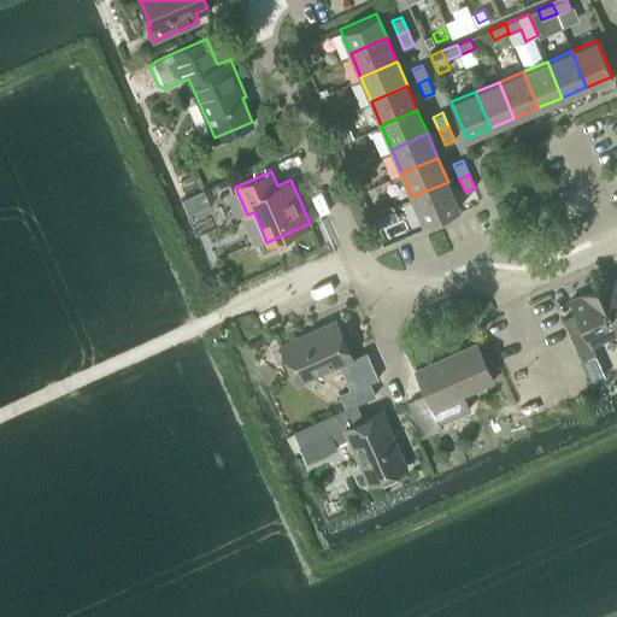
[(459,207),(448,182),(411,197),(423,223),(459,207)]
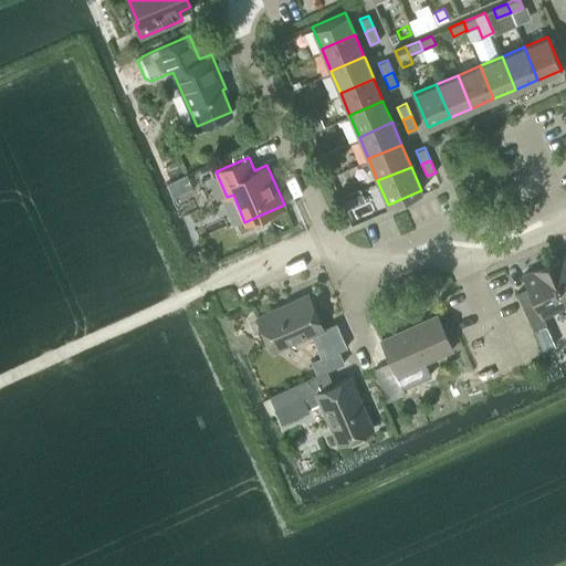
[(189,189),(185,180),(173,186),(176,195),(189,189)]
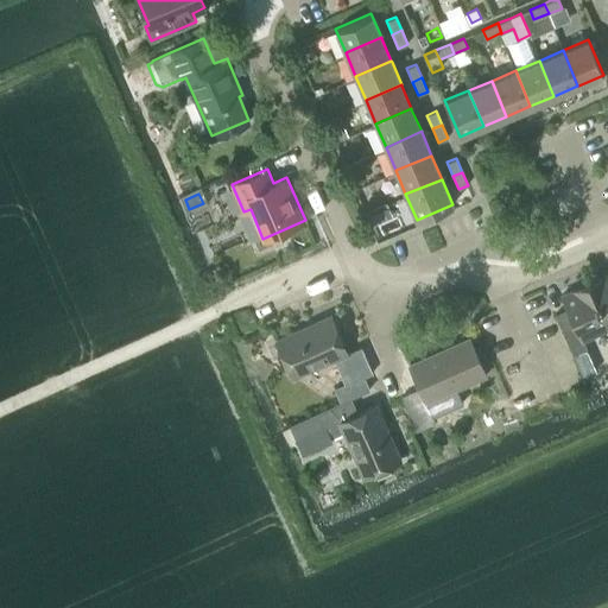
[(607,273),(589,283),(607,327),(607,273)]
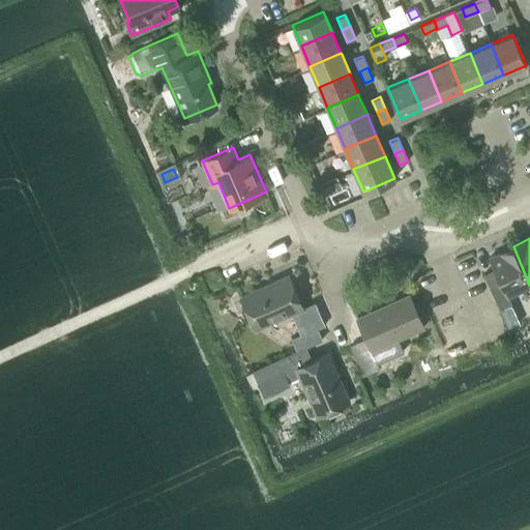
[(508,295),(529,285),(513,246),(490,257),(495,268),(483,273),(499,310),(512,303),(508,295)]
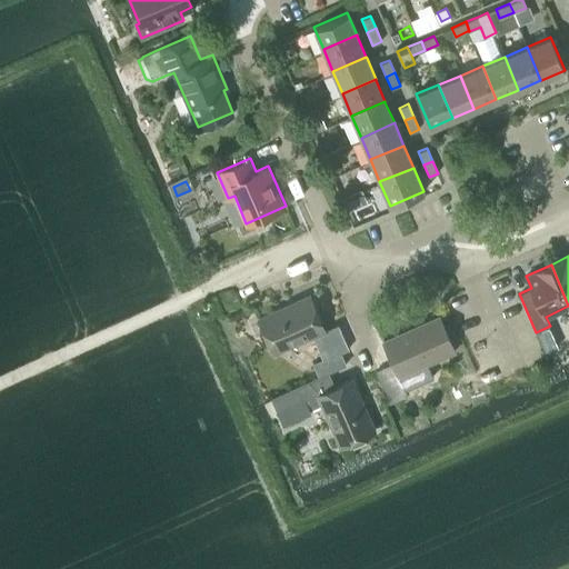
[(325,330),(323,326),(310,295),(258,318),(273,352),(312,335),(322,358),(312,363),(319,376),(328,371),(346,363),(341,351),(348,348),(338,325),(325,330)]
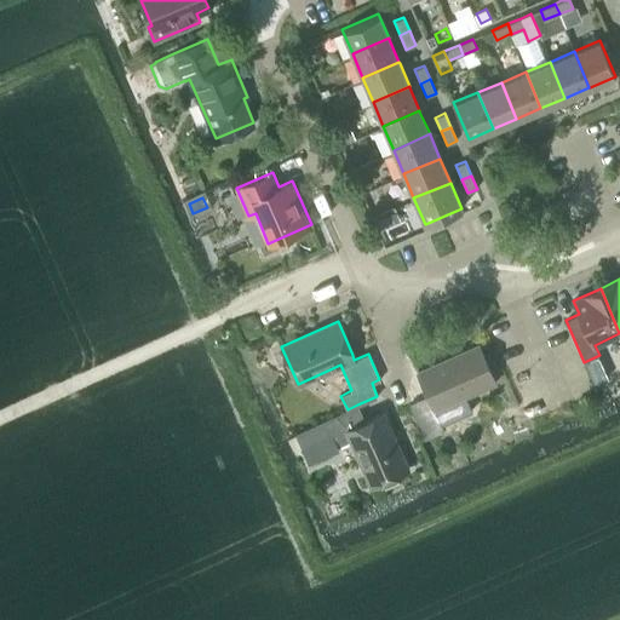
[(459,417),(453,402),(495,383),(478,343),(417,371),(428,395),(409,402),(425,438),(445,430),(442,424),(459,417)]
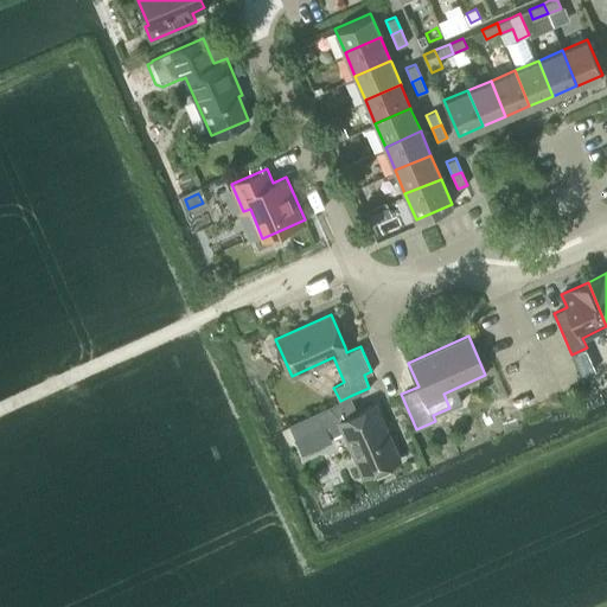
[(376,403),(357,411),(350,396),(340,401),(292,422),(304,448),(343,430),(363,475),(401,459),(376,403)]
